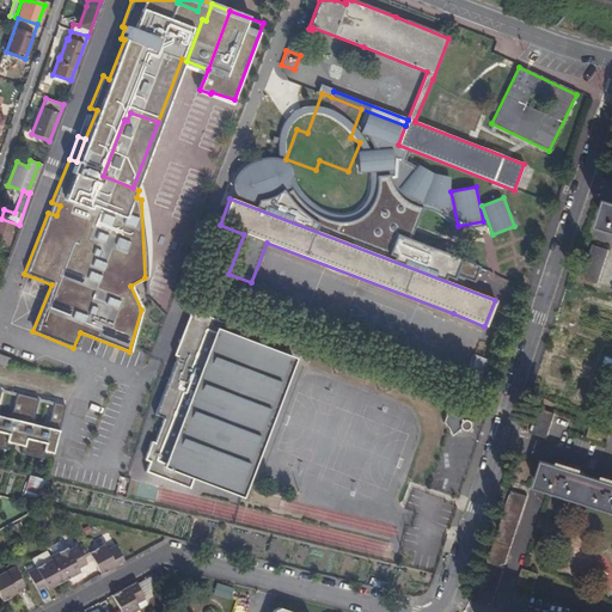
[(60,206),(51,202),(48,213),(56,215),(60,206)]
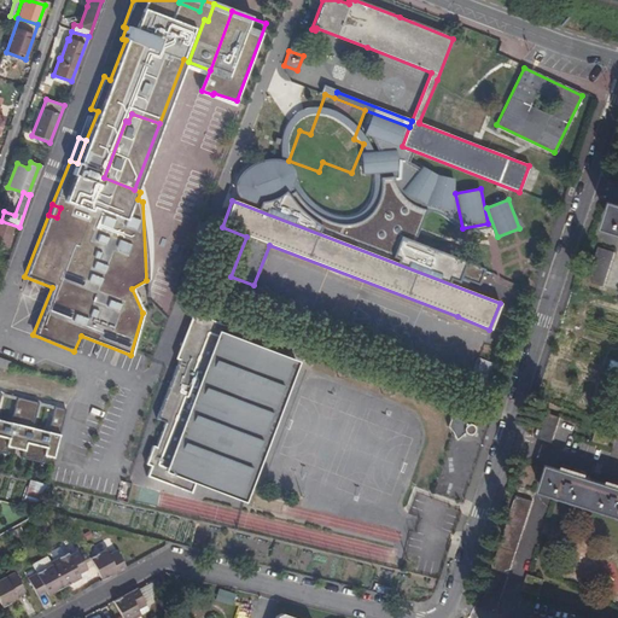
[(12,228),(18,231),(19,227),(1,221),(0,220),(0,244),(9,248),(12,234),(11,234),(12,228)]
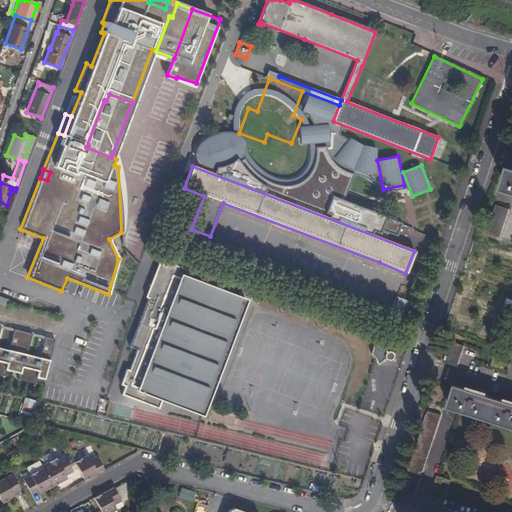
[(510,209),(496,205),(487,233),(500,238),(510,209)]
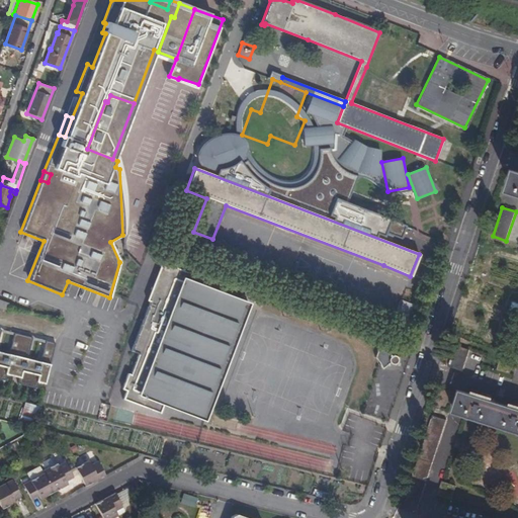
[(16,266),(13,274),(24,278),(31,259),(18,254),(14,265),(16,266)]
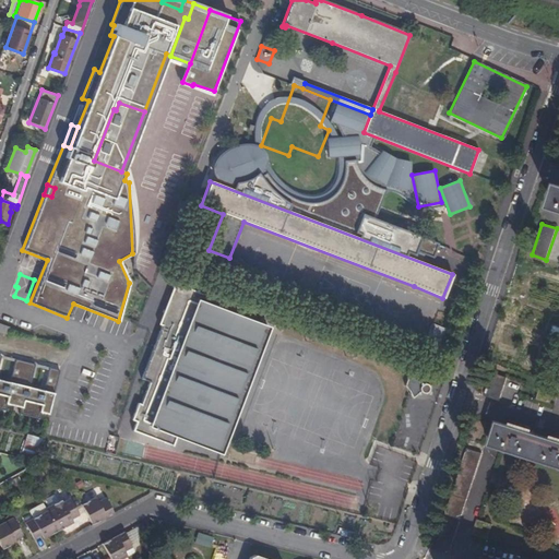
[(218,453),(266,328),(216,308),(219,300),(198,293),(195,299),(191,298),(194,292),(173,283),(169,292),(173,293),(140,379),(147,381),(139,404),(135,403),(129,419),(133,421),(130,430),(170,445),(174,437),(218,453)]
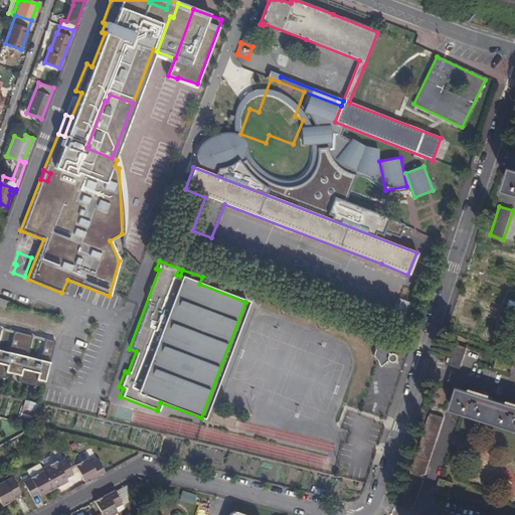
[(36,380),(43,382),(53,341),(43,339),(38,360),(25,357),(31,336),(12,331),(7,352),(0,350),(0,377),(3,378),(5,372),(18,375),(16,381),(34,386),(36,380)]
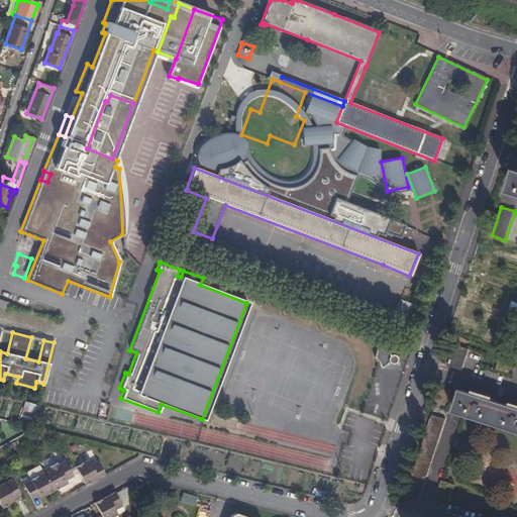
[(402,345),(381,338),(375,357),(381,369),(389,362),(391,363),(392,364),(393,364),(395,363),(397,360),(397,359),(397,357),(396,356),(398,350),(400,351),(402,345)]
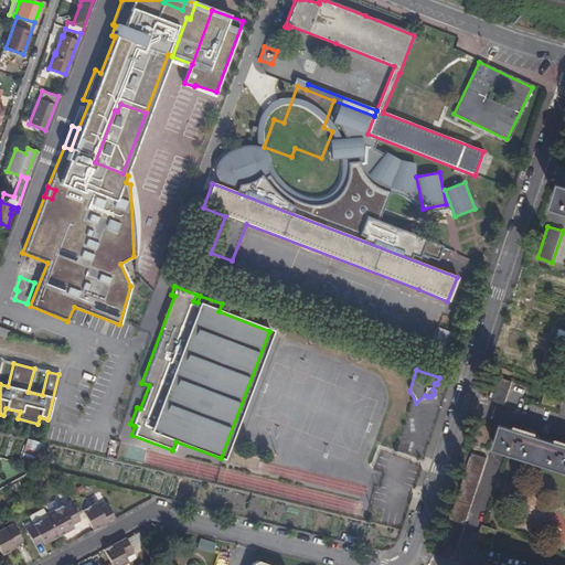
[(512,383),(497,377),(489,402),(504,406),(512,383)]
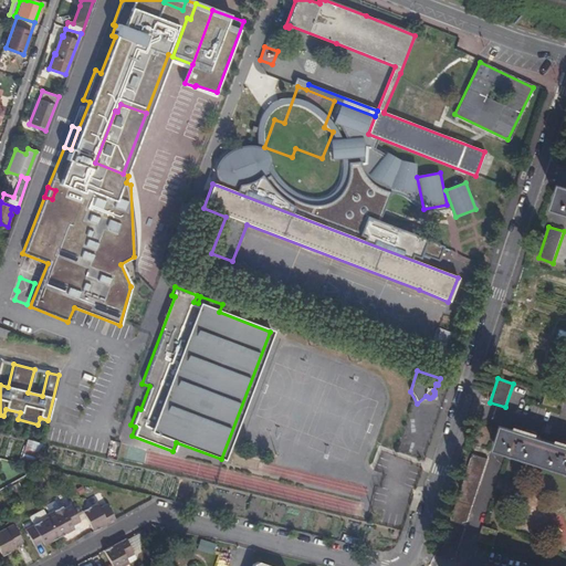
[(557,397),(544,392),(541,404),(553,408),(557,397)]
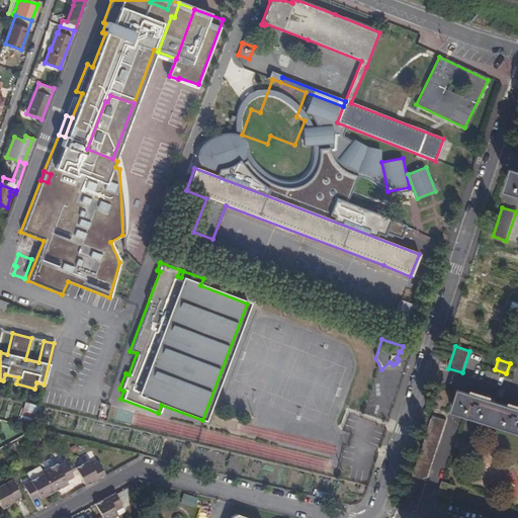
[(517,409),(463,392),(456,416),(517,435),(517,409)]
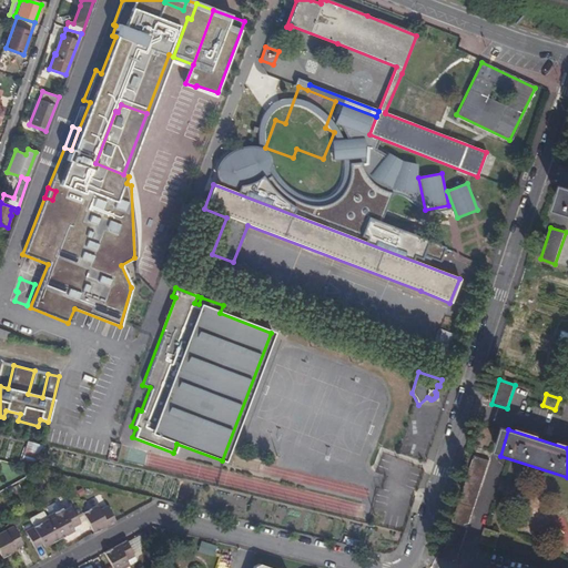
[(23,459),(37,464),(42,446),(29,442),(23,459)]
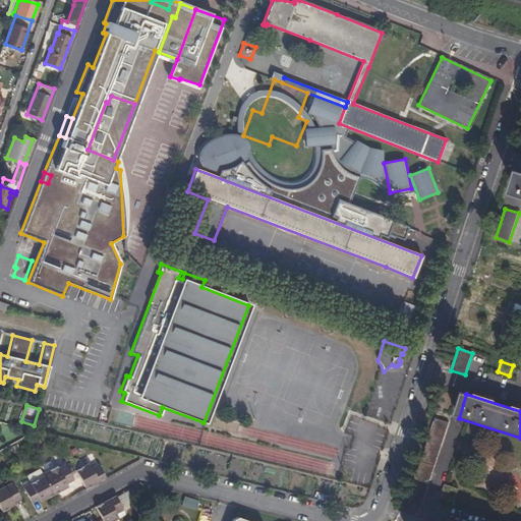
[(449,423),(435,419),(404,513),(417,517),(444,441),(449,423)]
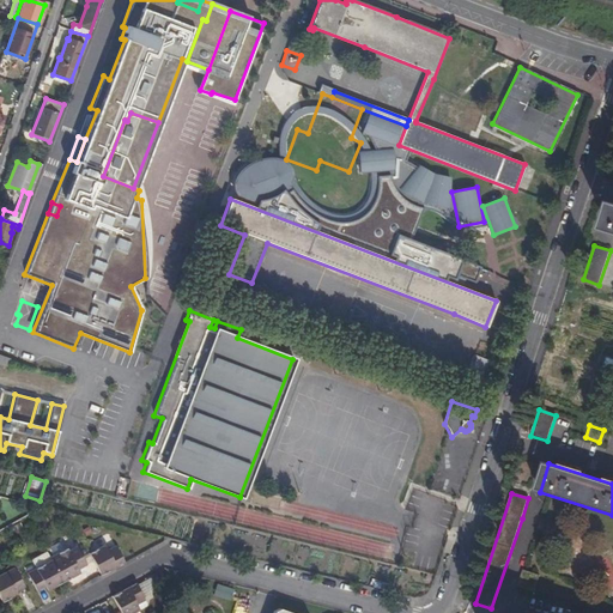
[(43,517),(38,509),(30,514),(34,522),(43,517)]
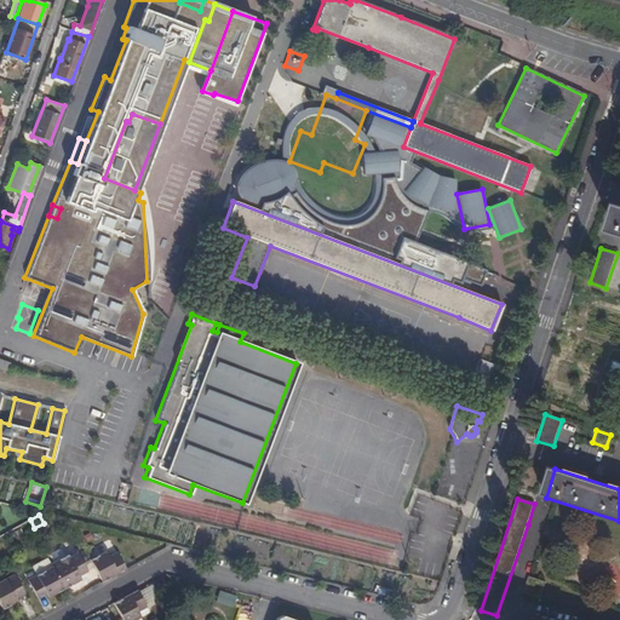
[(49,555),(53,563),(64,556),(59,547),(49,555)]
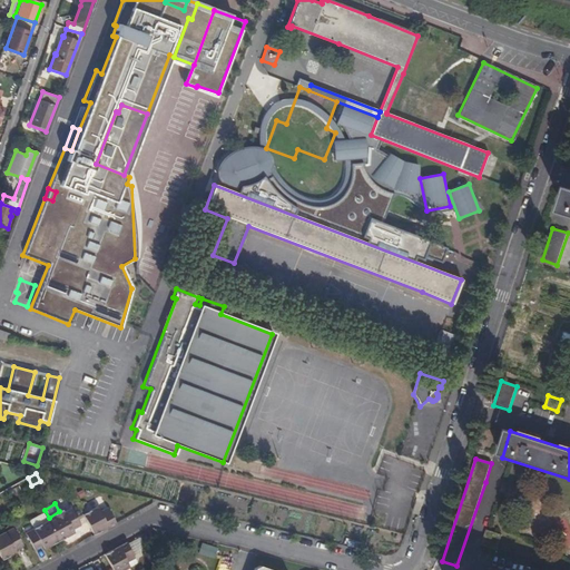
[(97,508),(84,516),(94,534),(116,523),(107,507),(99,511),(97,508)]
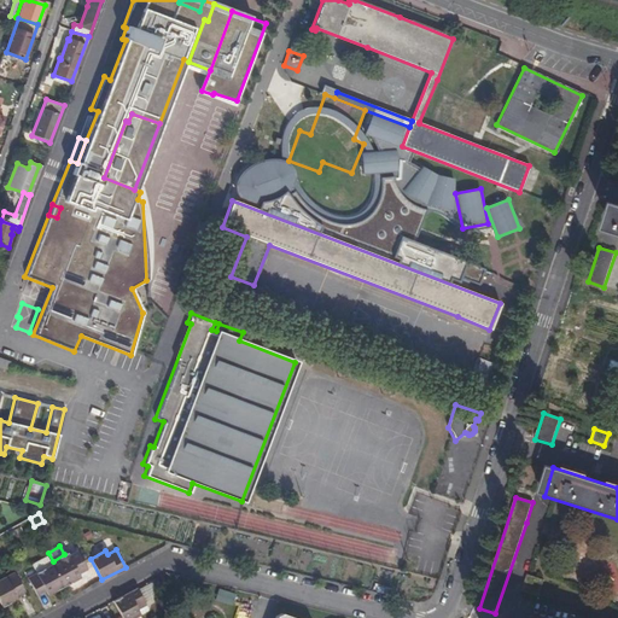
[(53,561),(51,561),(52,565),(64,587),(81,577),(79,573),(88,569),(77,551),(69,555),(68,553),(64,554),(53,561)]
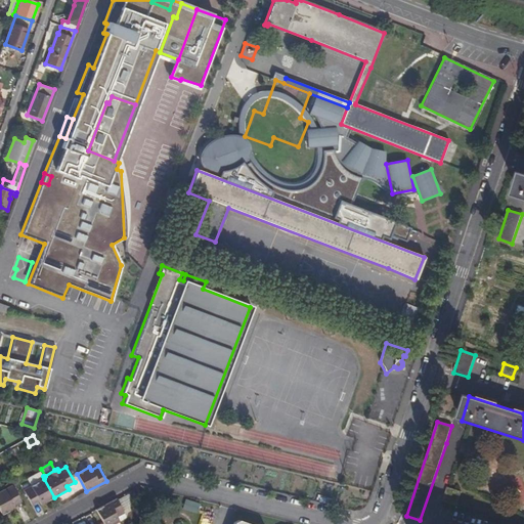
[(31,486),(43,479),(40,472),(39,472),(27,478),(31,486)]
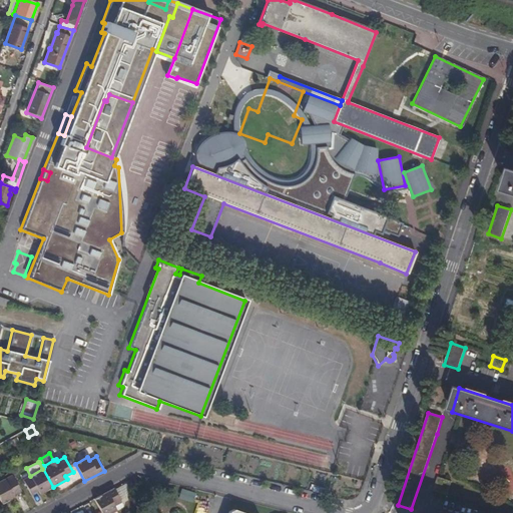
[(53,487),(43,469),(42,469),(30,476),(23,480),(31,495),(38,491),(40,494),(53,487)]
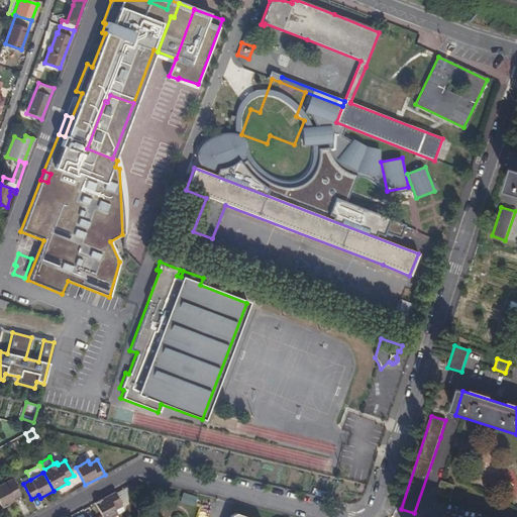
[(19,494),(11,480),(9,481),(0,485),(0,505),(2,508),(14,502),(12,499),(19,494)]
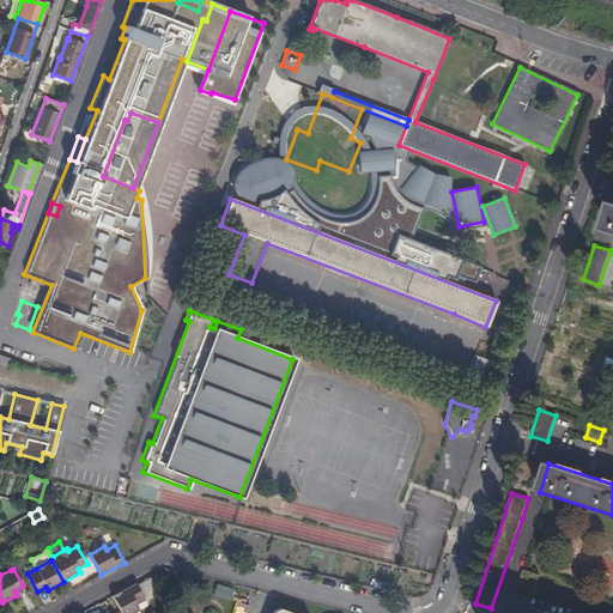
[(540,577),(525,572),(520,588),(534,593),(540,577)]
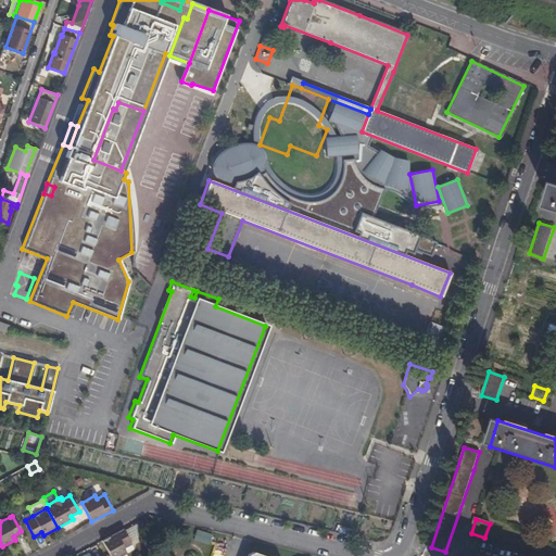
[(197,528),(193,539),(207,544),(212,533),(197,528)]
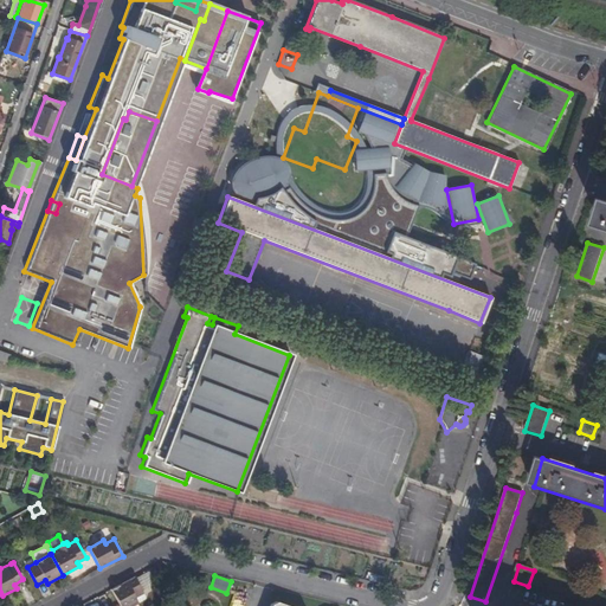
[(143,595),(134,577),(111,590),(120,605),(131,605),(137,604),(135,599),(143,595)]
